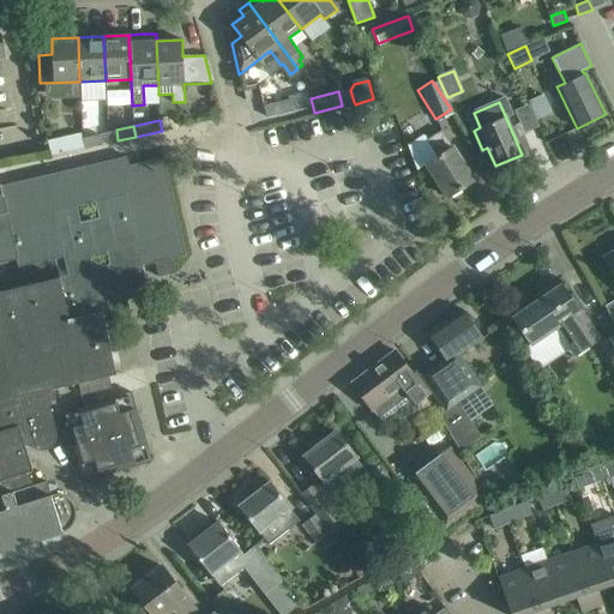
[(474,180),(461,160),(453,148),(451,149),(440,131),(426,140),(423,137),(408,146),(416,170),(426,164),(447,197),(474,180)]
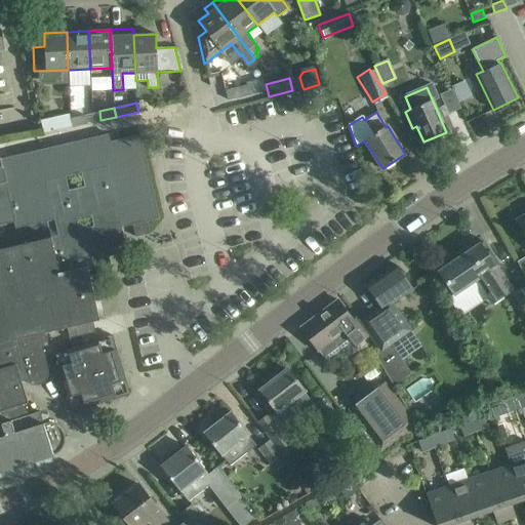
[(56,117),(59,129),(70,126),(68,114),(56,117)]
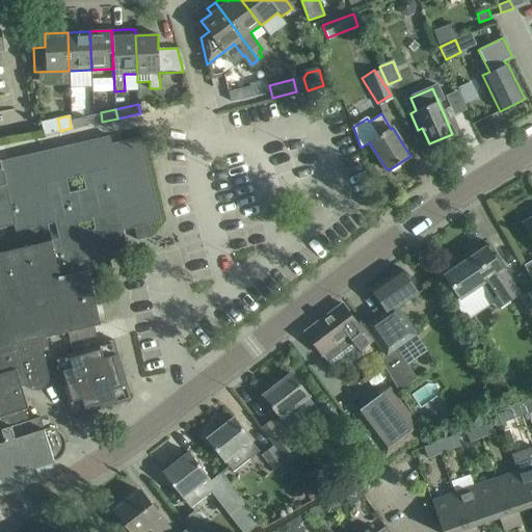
[(73,129),(88,125),(86,116),(71,120),(73,129)]
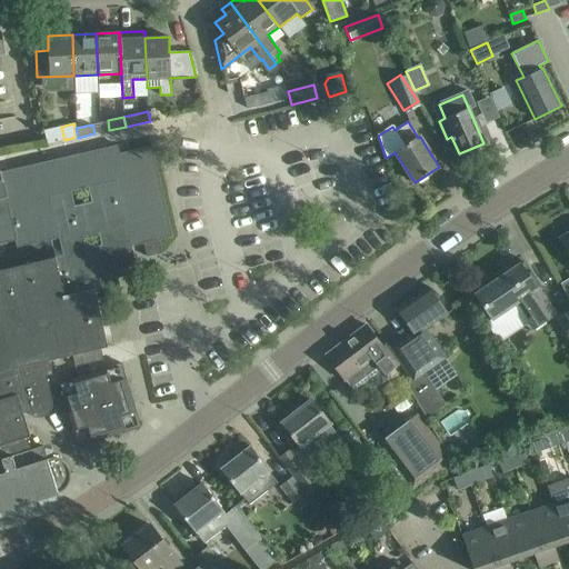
[(0,243),(16,240),(17,248),(59,239),(65,261),(70,285),(92,279),(117,273),(137,269),(131,246),(143,243),(160,239),(172,237),(151,146),(119,152),(117,145),(0,170),(0,169),(0,175),(1,178),(0,178),(0,243)]
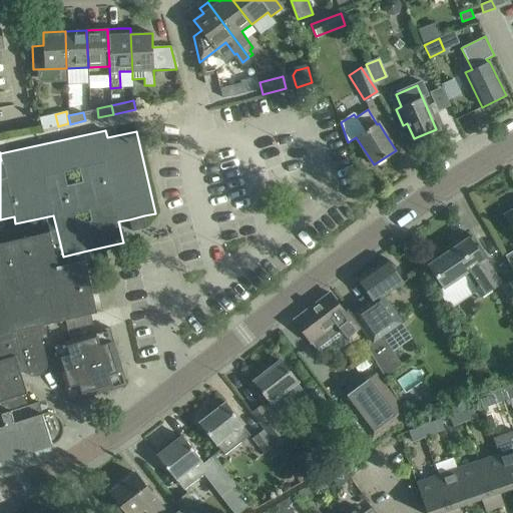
[(512,208),(504,214),(512,230),(512,208)]
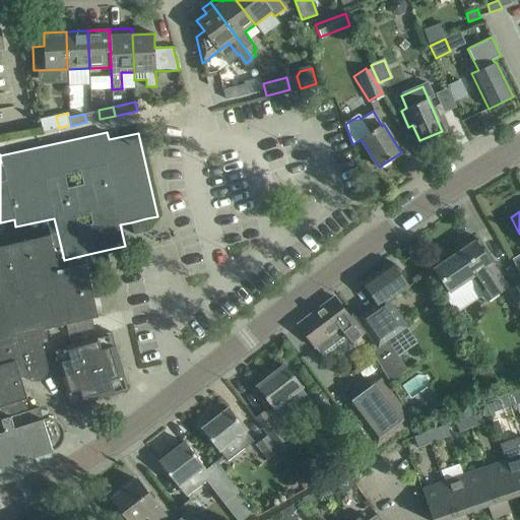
[(0,432),(4,431),(0,419),(27,410),(24,399),(27,398),(21,378),(24,376),(25,377),(26,378),(27,379),(28,379),(28,380),(29,380),(30,381),(31,381),(34,381),(35,381),(36,381),(37,381),(38,381),(39,381),(40,380),(41,380),(42,379),(43,379),(44,378),(44,377),(45,377),(46,376),(46,375),(47,374),(47,373),(48,372),(48,371),(48,370),(48,369),(48,368),(48,367),(48,366),(43,343),(48,342),(45,329),(90,318),(95,317),(99,317),(93,297),(84,255),(64,260),(59,239),(52,241),(51,236),(0,247),(0,432)]
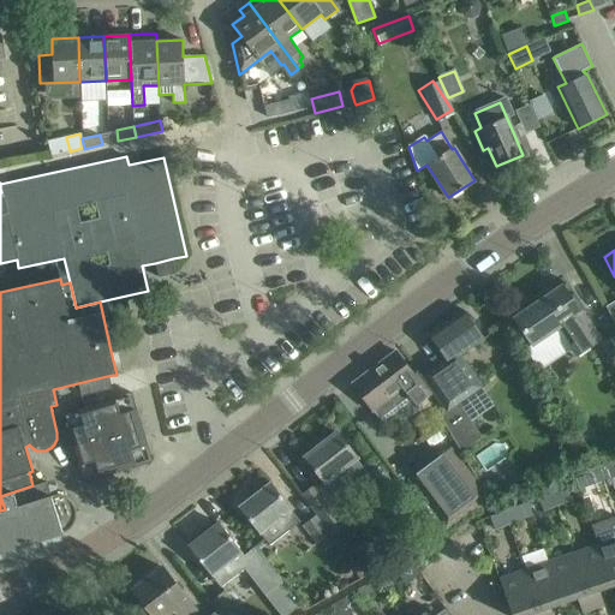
[(514,317),(527,338),(532,345),(557,327),(577,354),(599,340),(580,311),(584,309),(573,292),(568,294),(562,285),(514,317)]
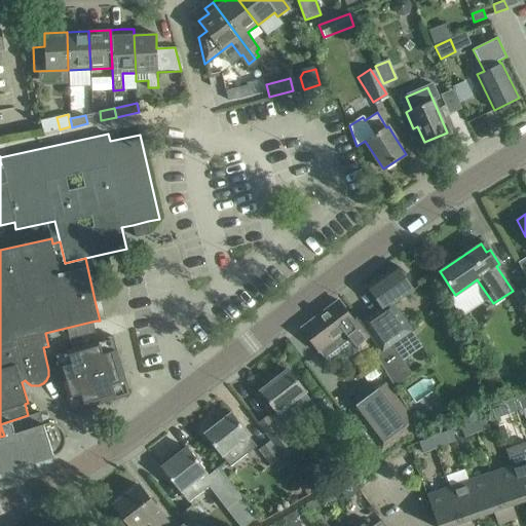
[(362,324),(370,336),(379,350),(375,353),(395,386),(412,373),(391,344),(411,331),(392,304),(413,289),(397,265),(367,287),(382,309),(362,324)]
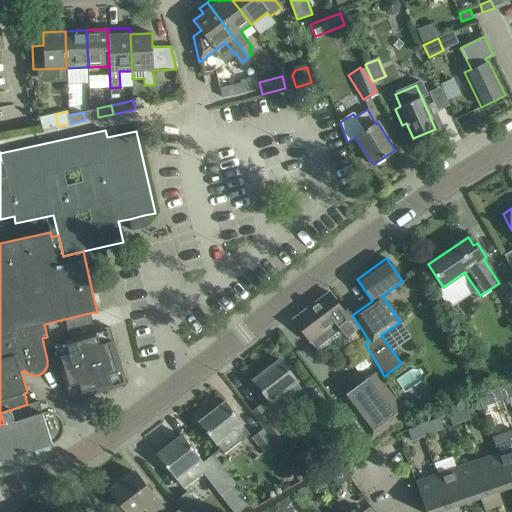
[(511,279),(500,286),(511,307),(511,279)]
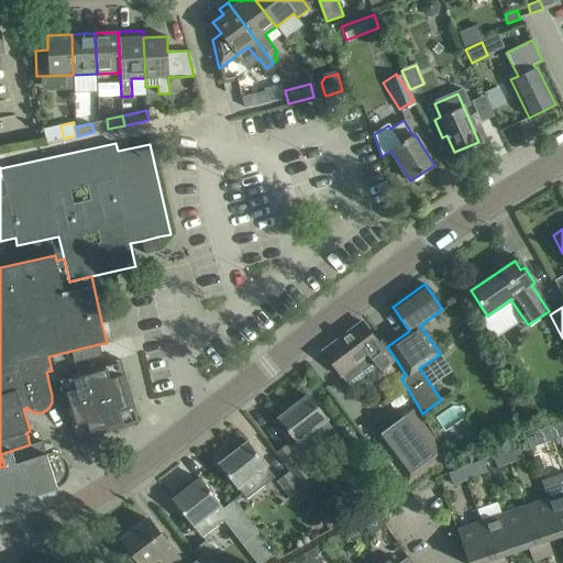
[(343,335),(322,351),(342,376),(350,387),(378,365),(382,371),(396,360),(387,346),(384,343),(381,345),(362,321),(343,335)]
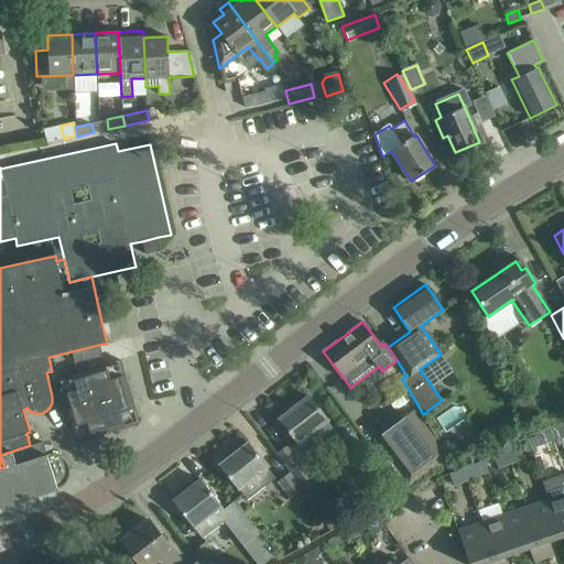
[(105,364),(80,371),(56,379),(76,443),(140,423),(120,359),(105,364)]
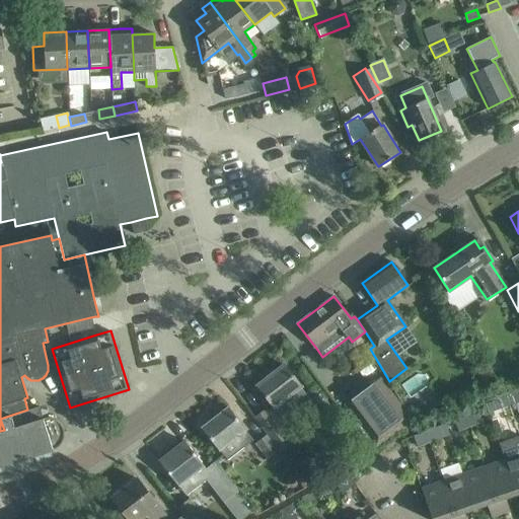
[(256,385),(270,400),(275,409),(276,408),(285,420),(310,400),(300,387),(300,386),(284,364),(256,385)]
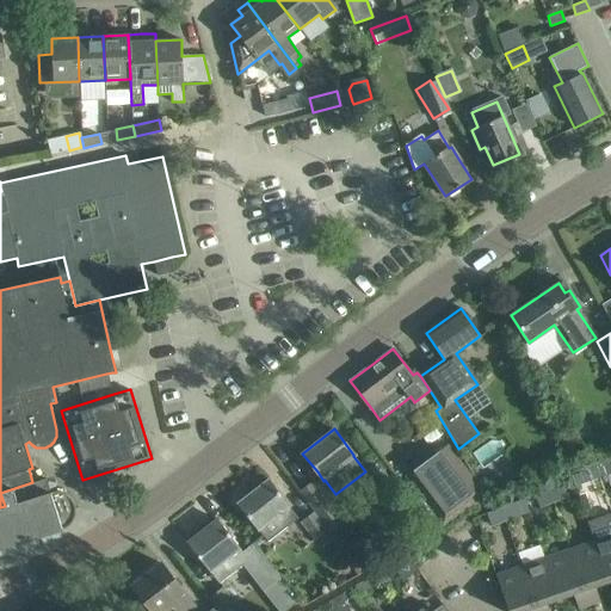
[(407,475),(443,524),(483,494),(449,445),(407,475)]
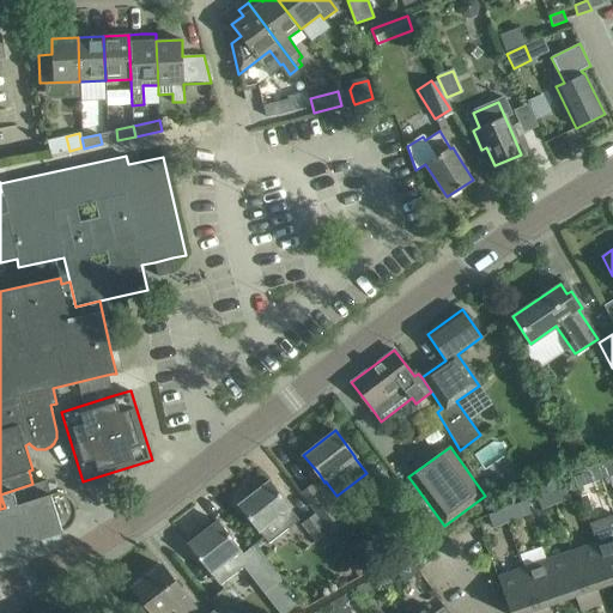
[(612,460),(589,469),(594,481),(612,474),(612,460)]
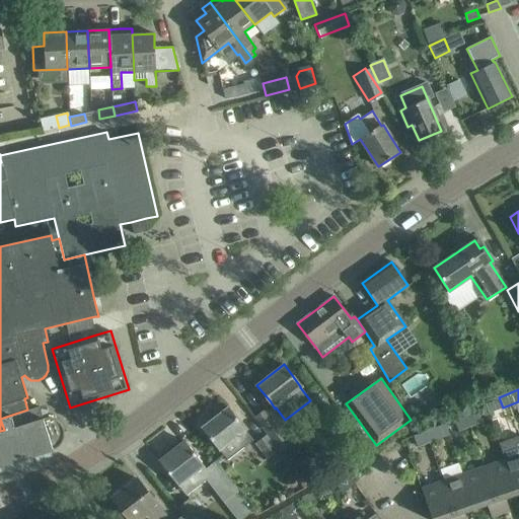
[(0,465),(53,449),(54,449),(55,448),(57,447),(58,447),(59,446),(60,445),(61,444),(62,443),(62,441),(63,440),(63,439),(64,438),(64,436),(64,435),(64,434),(64,432),(64,431),(64,430),(64,429),(63,428),(63,427),(62,425),(61,424),(60,423),(59,422),(58,421),(57,420),(56,420),(55,419),(53,419),(52,418),(51,418),(49,418),(48,418),(47,418),(45,418),(44,418),(43,418),(42,415),(41,411),(40,406),(27,410),(0,419),(4,430),(0,431),(0,465)]
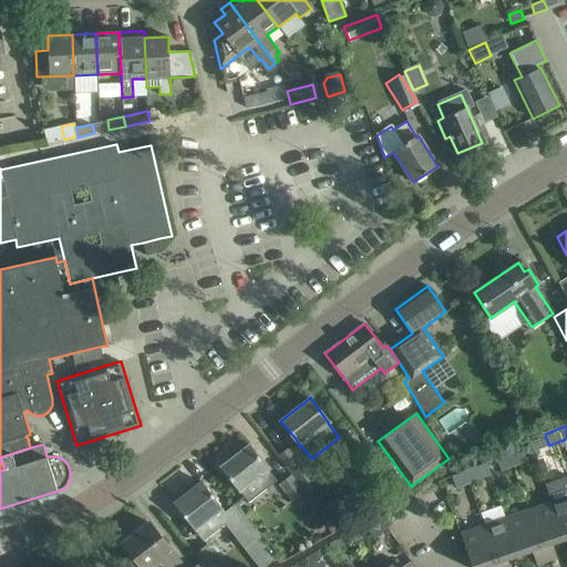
[(234,485),(239,492),(248,503),(276,482),(267,468),(268,468),(249,445),(220,467),(234,485)]
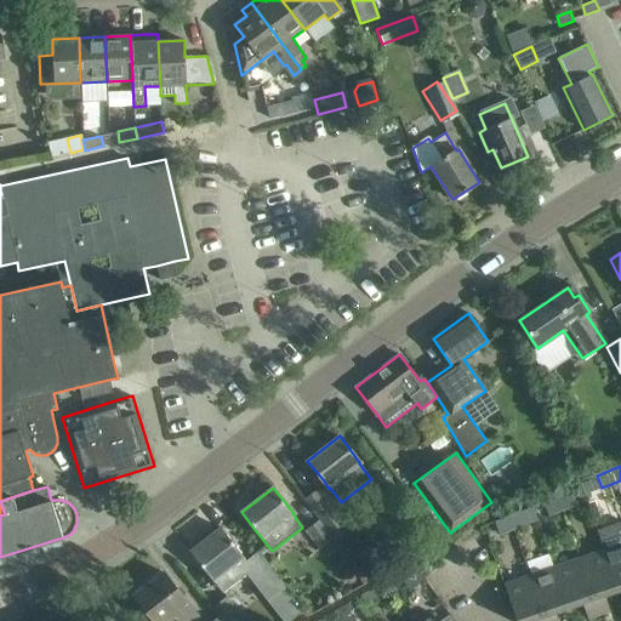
[(306,500),(318,516),(319,519),(335,539),(336,540),(348,530),(318,490),(306,500)]
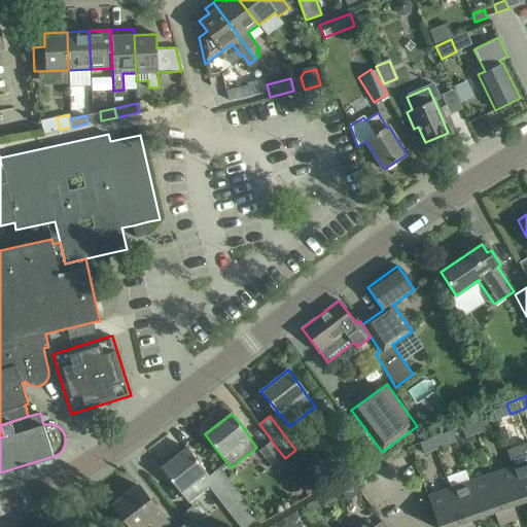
[(485,417),(473,422),(478,433),(489,428),(485,417)]
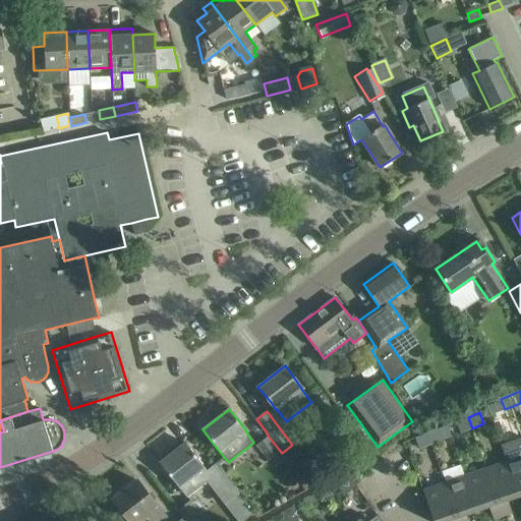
[(459,433),(472,428),(468,417),(455,422),(459,433)]
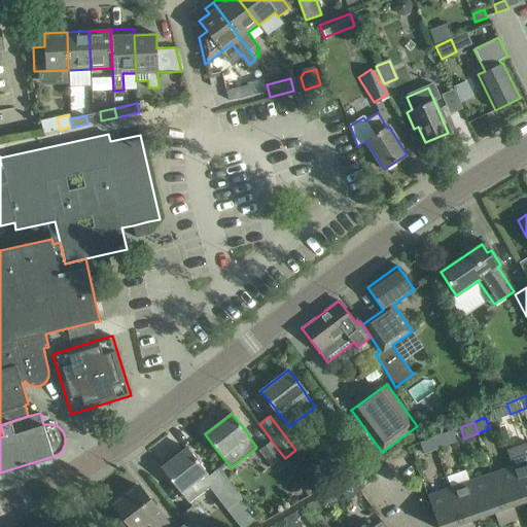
[(443,433),(431,437),(435,449),(447,445),(443,433)]
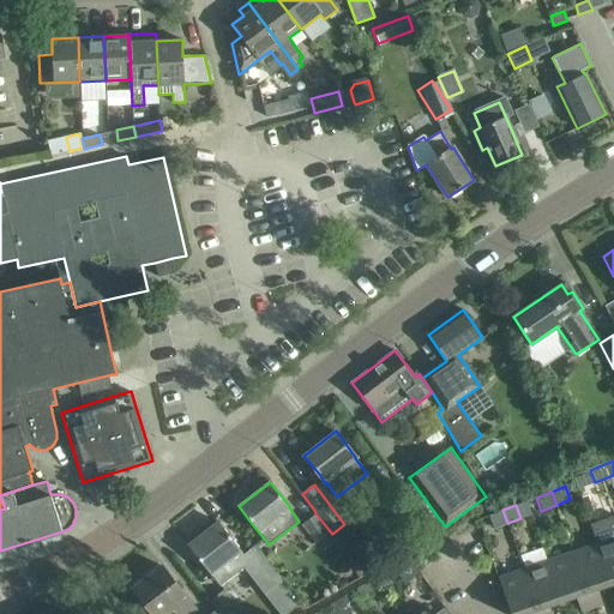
[(493,529),(507,523),(503,510),(488,516),(493,529)]
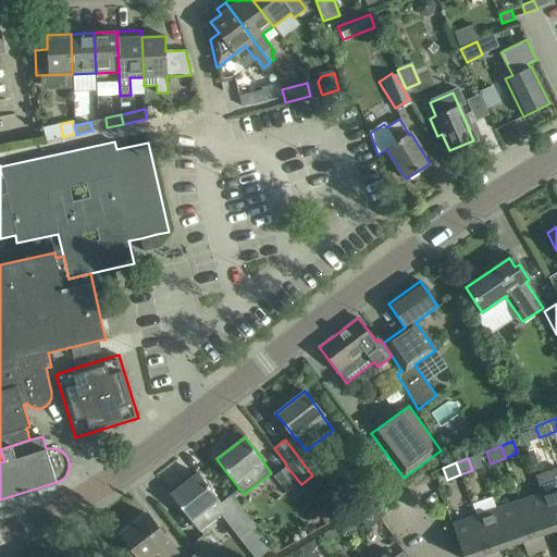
[(300,483),(286,466),(274,475),(287,493),(300,483)]
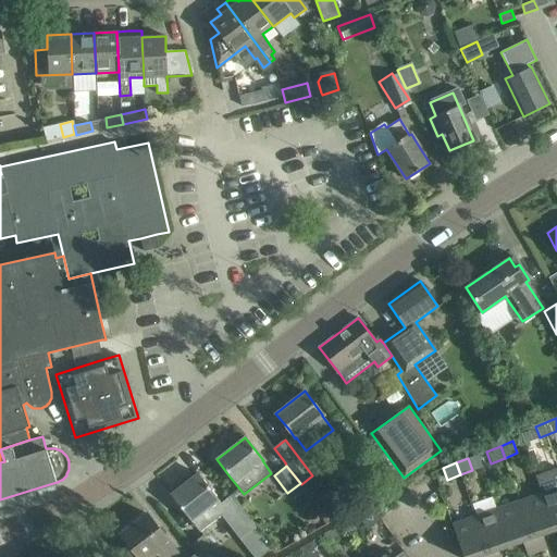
[(221,503),(198,473),(171,495),(192,520),(200,531),(222,515),(240,539),(256,525),(232,495),(221,503)]
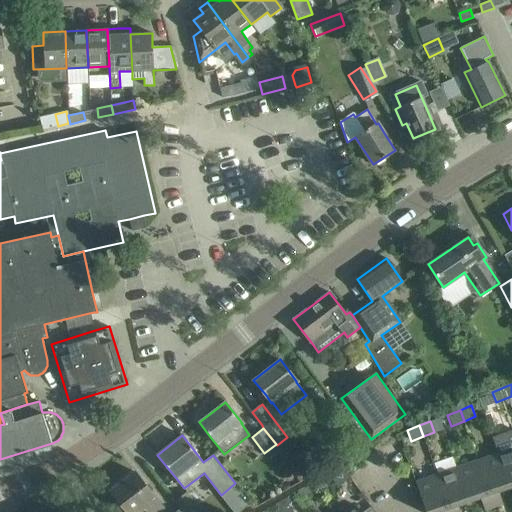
[(511,448),(498,453),(509,486),(511,485),(511,448)]
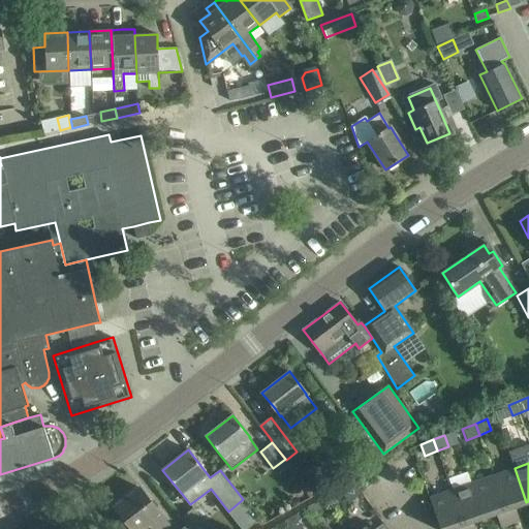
[(515,468),(493,475),(509,523),(518,521),(512,507),(526,502),(515,468)]
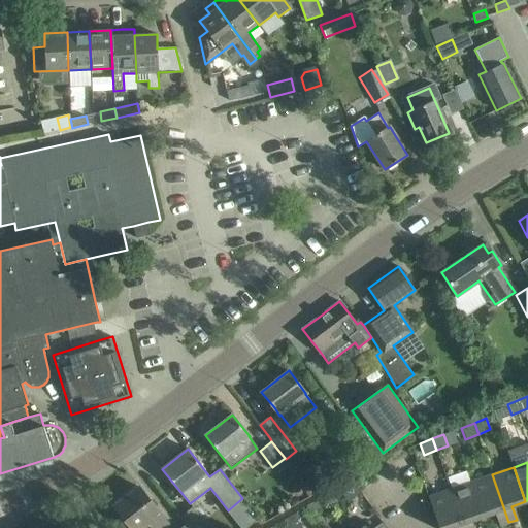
[(492,474),(471,482),(483,517),(496,512),(500,525),(508,522),(492,474)]
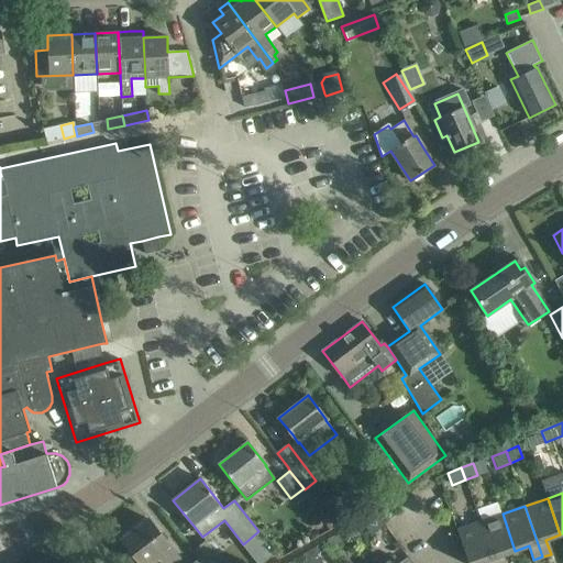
[(515,551),(503,514),(479,521),(494,562),(503,562),(501,555),(515,551)]
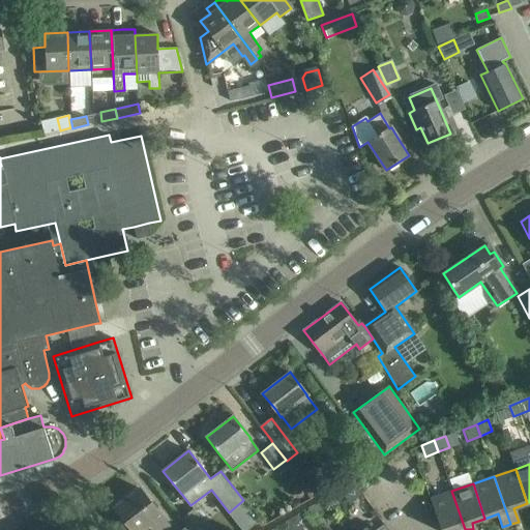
[(140,489),(115,507),(131,529),(163,529),(169,526),(140,489)]
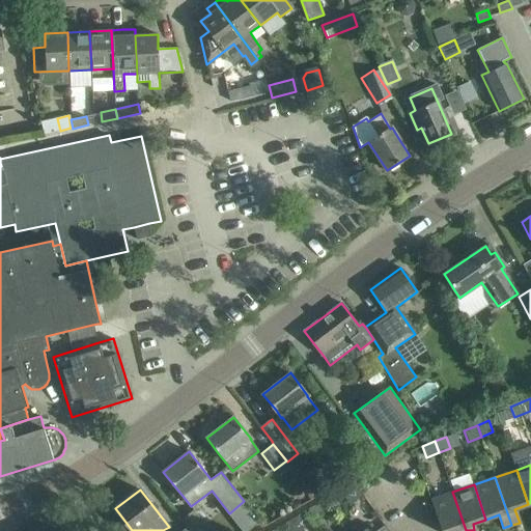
[(430,500),(441,530),(451,530),(456,529),(456,530),(466,530),(452,492),(430,500)]
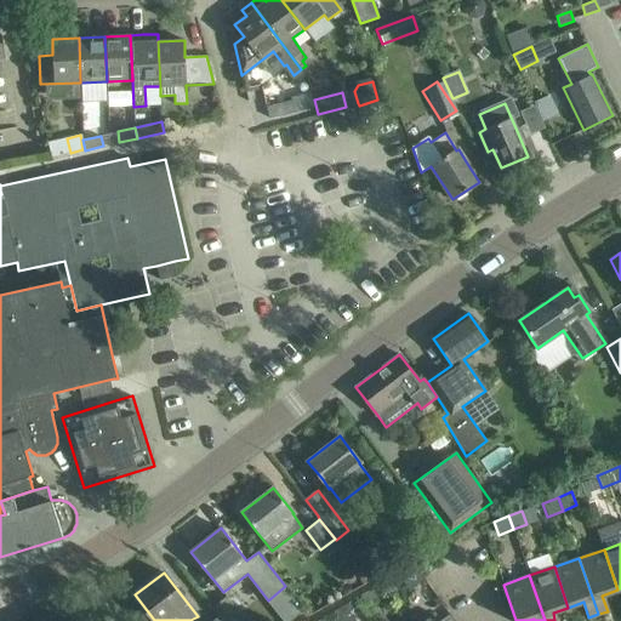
[(371,590),(360,594),(365,603),(375,597),(371,590)]
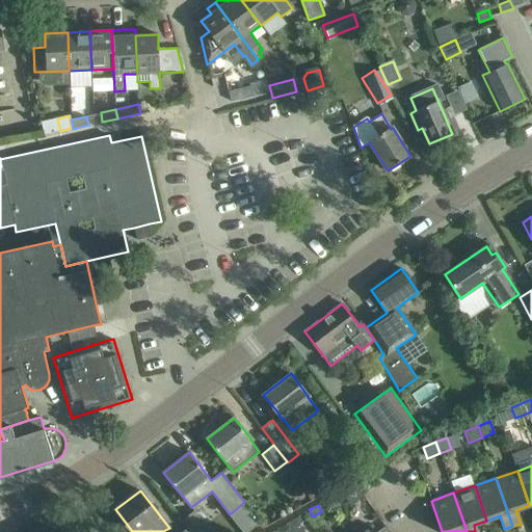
[(209,531),(194,512),(183,521),(191,531),(209,531)]
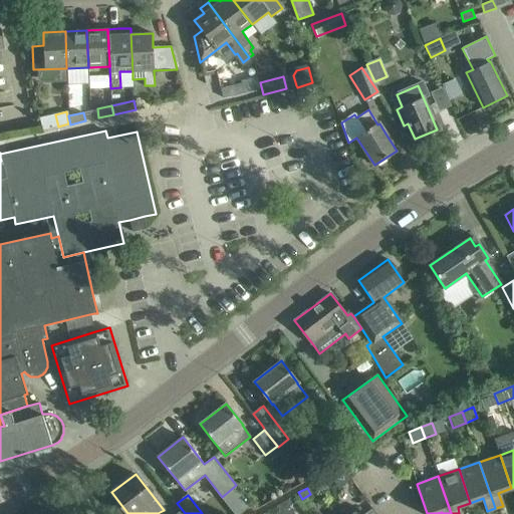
[(276,506),(281,513),(294,513),(289,506),(292,504),(289,499),(276,506)]
